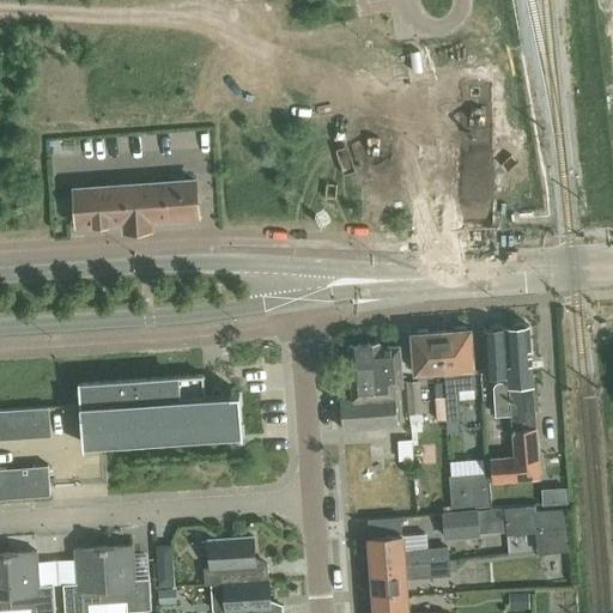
[(196,217),(194,181),(74,189),(77,225),(123,222),(125,230),(151,228),(150,219),(196,217)]
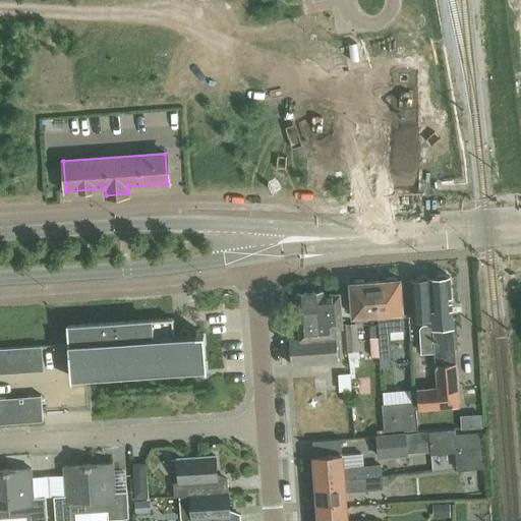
[(428,279),(433,352),(437,388),(439,408),(458,406),(455,363),(447,363),(444,327),(452,326),(448,277),(447,277),(445,275),(445,274),(435,275),(435,276),(433,278),(428,279)]
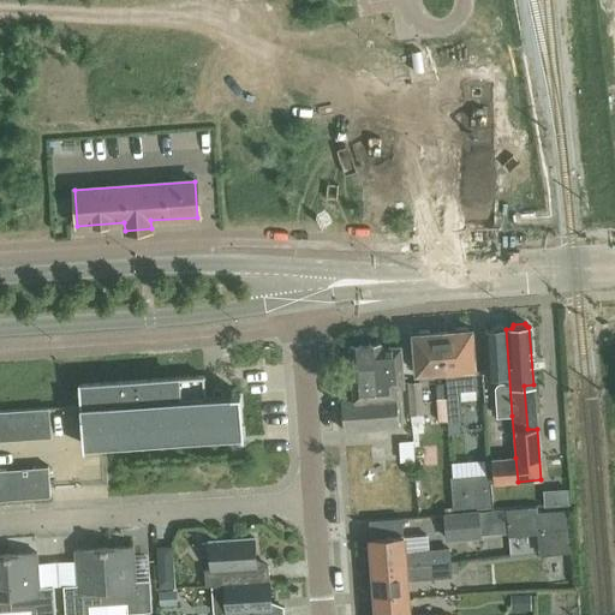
[(512,416),(506,329),(505,329),(502,326),(493,326),(493,327),(490,330),(483,330),(487,377),(503,376),(503,383),(499,383),(497,384),(496,386),(495,387),(495,388),(495,389),(496,417),(512,416)]
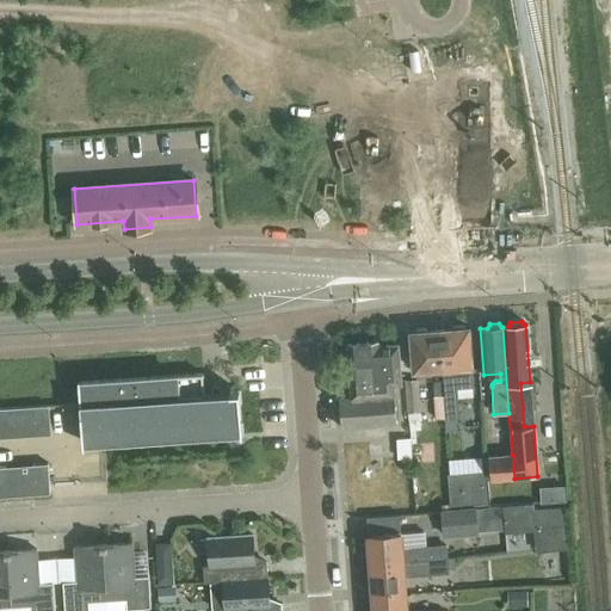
[(442,369),(445,418),(460,417),(457,387),(473,386),(468,328),(464,328),(461,326),(454,327),(451,329),(439,331),(442,369)]
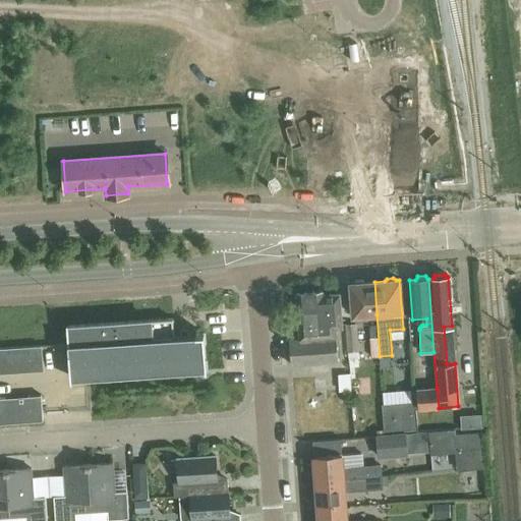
[(377,314),(374,282),(363,282),(361,281),(355,281),(353,283),(349,283),(352,316),(377,314)]
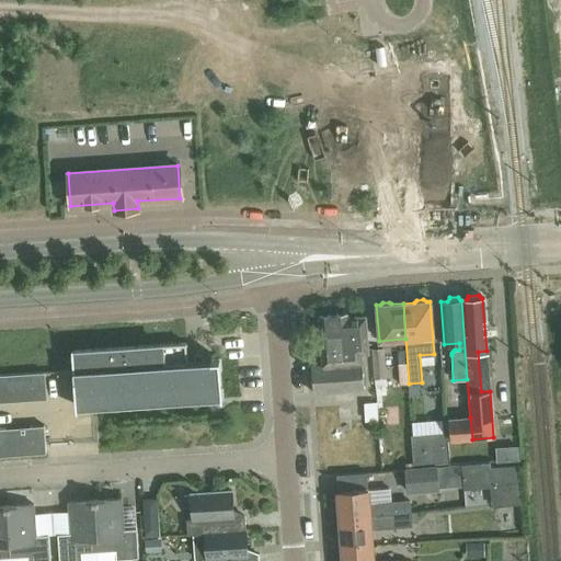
[(346,318),(346,315),(318,317),(322,365),(311,366),(313,393),(364,389),(361,353),(367,353),(365,317),(346,318)]
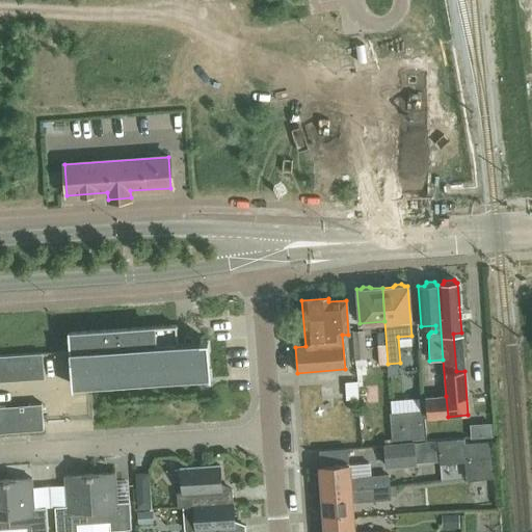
[(177,343),(176,325),(68,334),(72,384),(210,375),(208,341),(191,342),(177,343)]
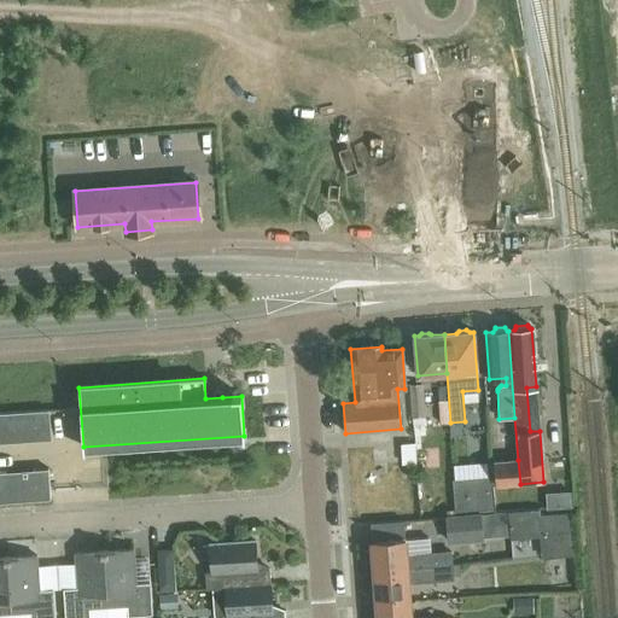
[(426,417),(424,384),(409,384),(412,417),(426,417)]
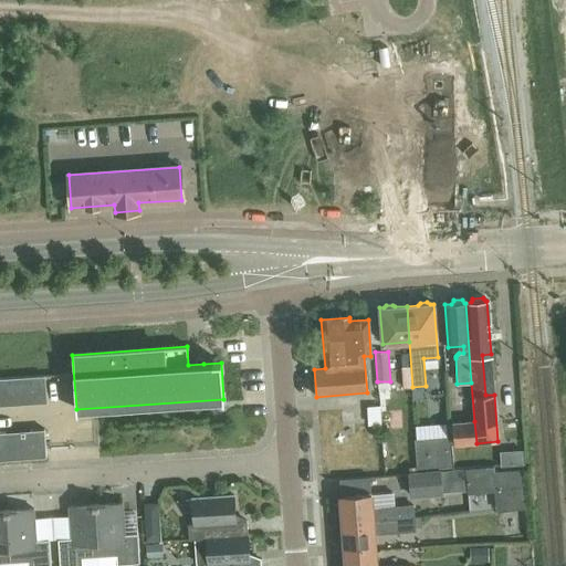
[(0,404),(49,401),(46,375),(0,378),(0,404)]
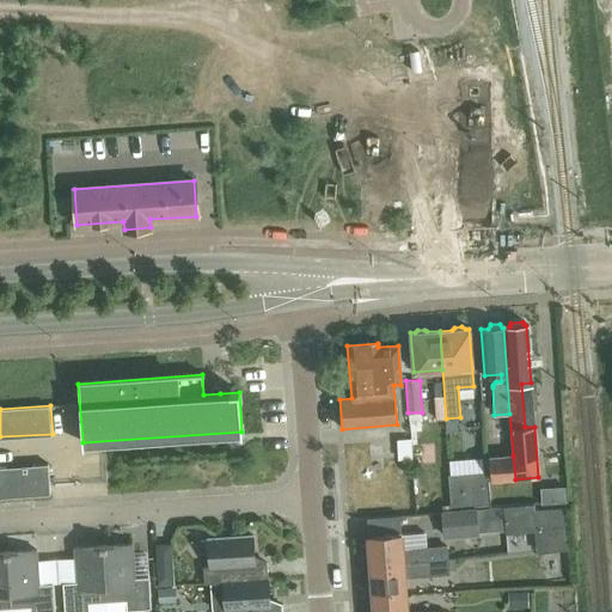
[(515,479),(513,456),(489,457),(490,481),(515,479)]
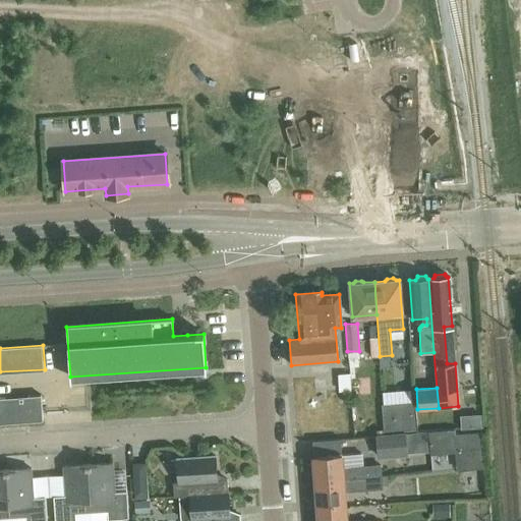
[(0,422),(44,419),(42,395),(0,397),(0,422)]
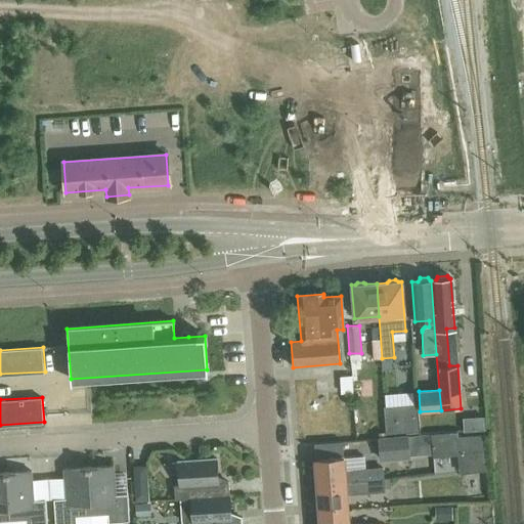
[(391,420),(391,432),(421,431),(421,419),(391,420)]
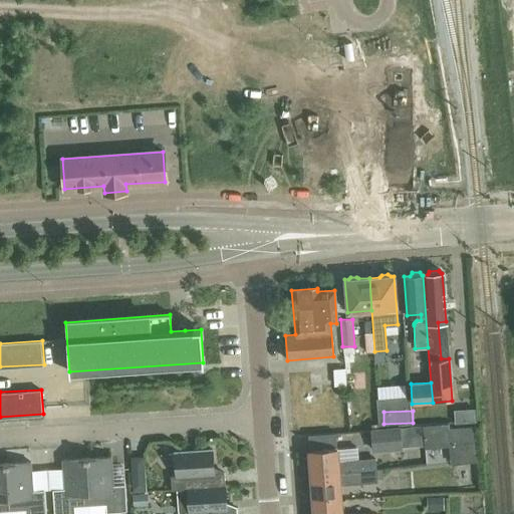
[(401,427),(371,429),(373,452),(403,450),(401,427)]
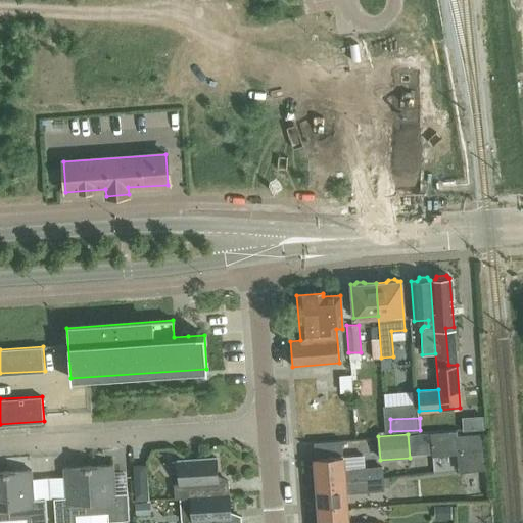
[(481,435),(457,437),(460,474),(484,472),(481,435)]
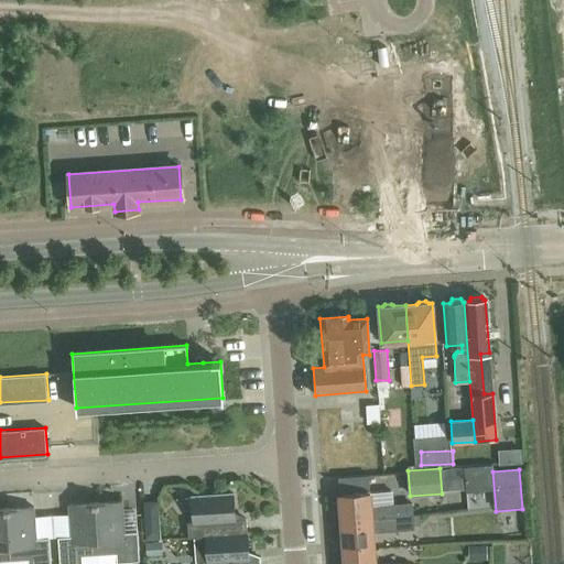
[(371,519),(414,516),(414,503),(371,507),(370,491),(338,494),(340,521),(371,519)]
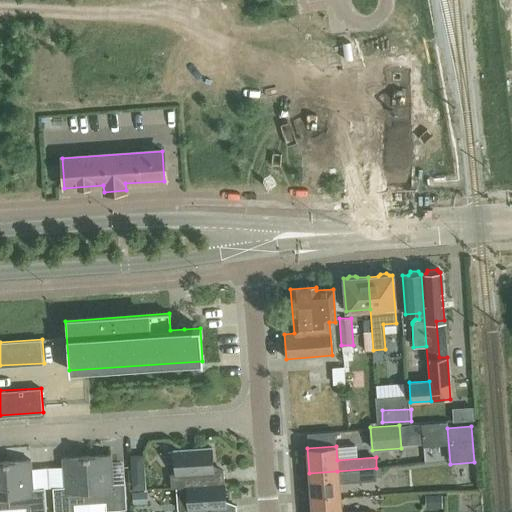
[(170,488),(176,488),(186,487),(224,484),(223,472),(213,472),(211,448),(173,451),(175,474),(169,474),(170,488)]
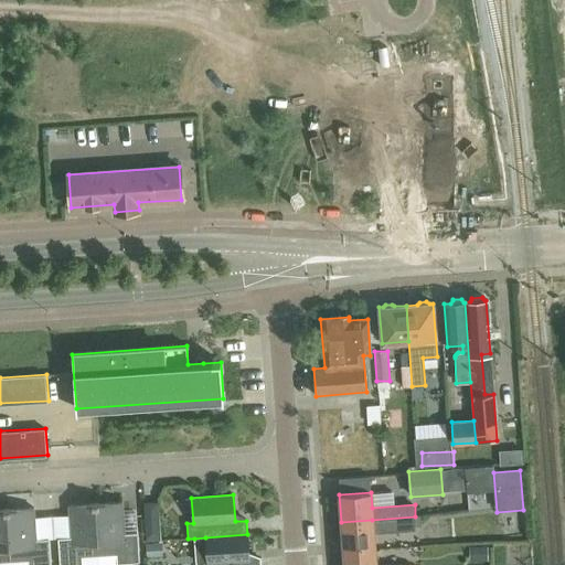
[(121,502),(95,504),(98,556),(100,556),(100,564),(116,564),(139,562),(137,533),(124,534),(121,502)]
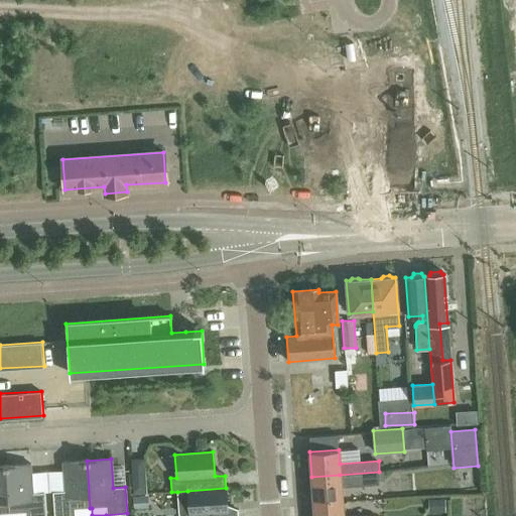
[(90,508),(87,461),(62,462),(65,491),(52,492),(53,515),(75,515),(75,509),(90,508)]
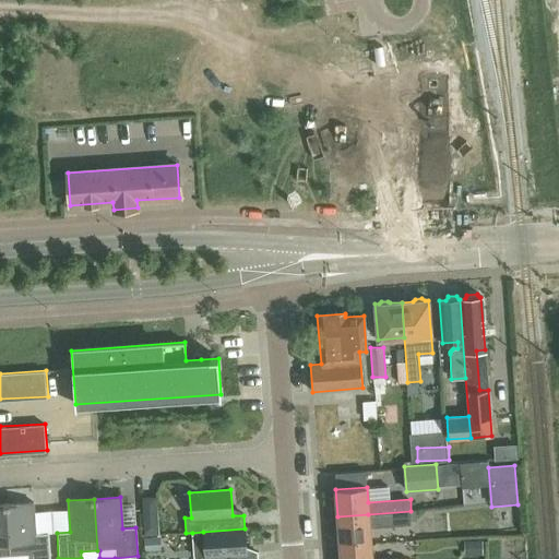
[(33,503),(7,504),(10,556),(27,555),(27,558),(49,558),(48,533),(35,534),(33,503)]
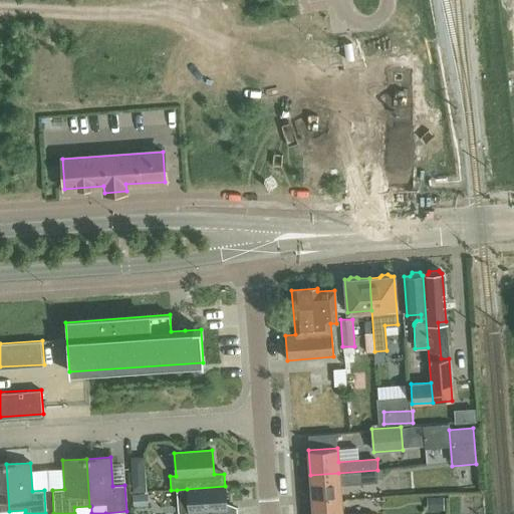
[(0,511),(9,511),(6,464),(0,464),(0,511)]
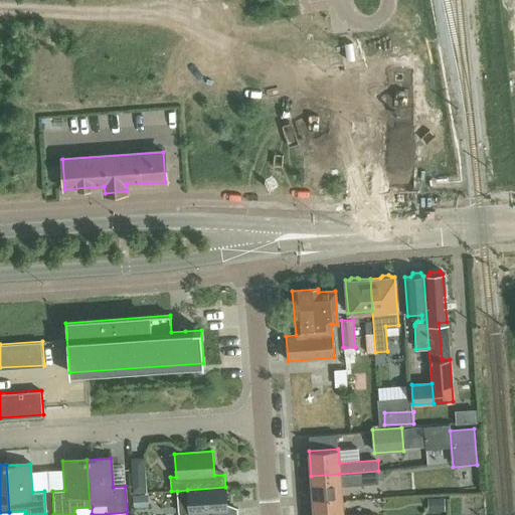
[(311,476),(313,503),(341,501),(340,484),(379,482),(378,471),(339,474),(311,476)]
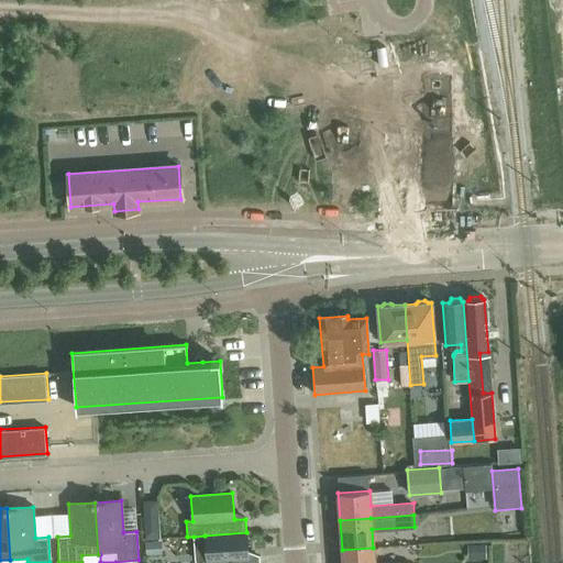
[(200,562),(258,562),(258,558),(247,558),(246,532),(205,536),(194,537),(195,549),(206,548),(207,560),(200,561),(200,562)]
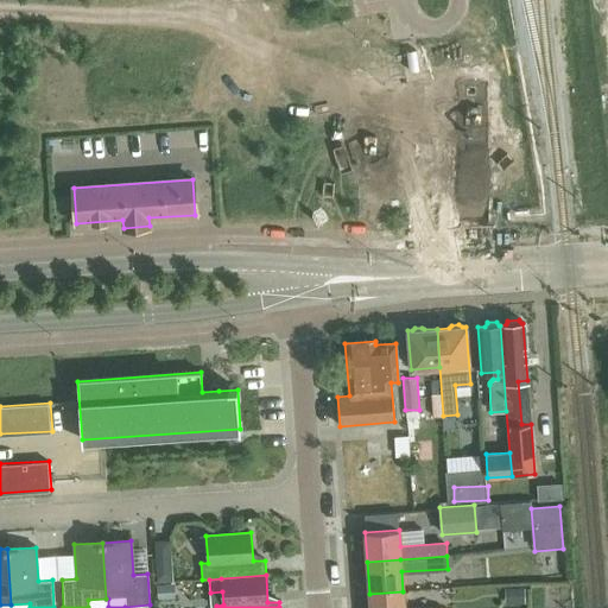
[(175,599),(175,584),(158,584),(158,600),(175,599)]
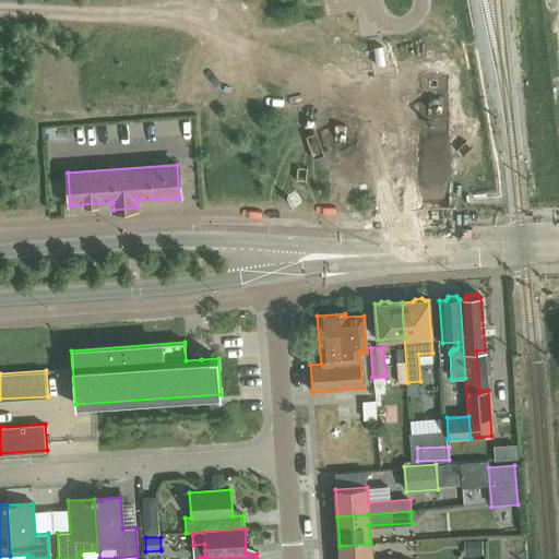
[(483,555),(483,540),(464,542),(465,556),(483,555)]
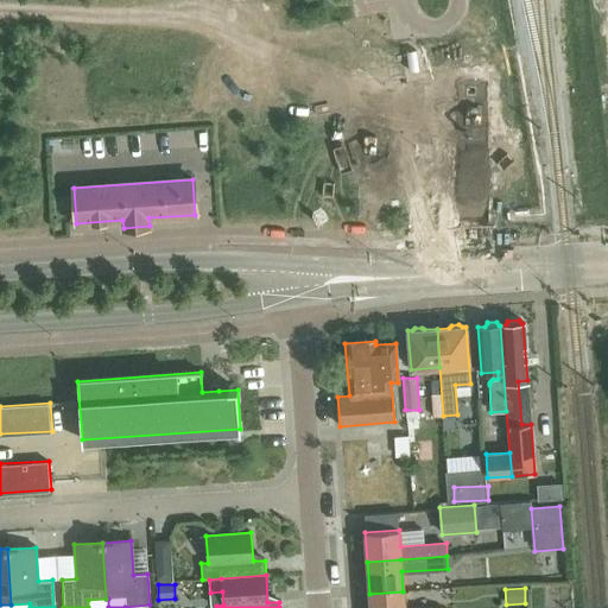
[(371,607),(444,607),(428,607),(404,607),(403,591),(369,594),(371,607)]
